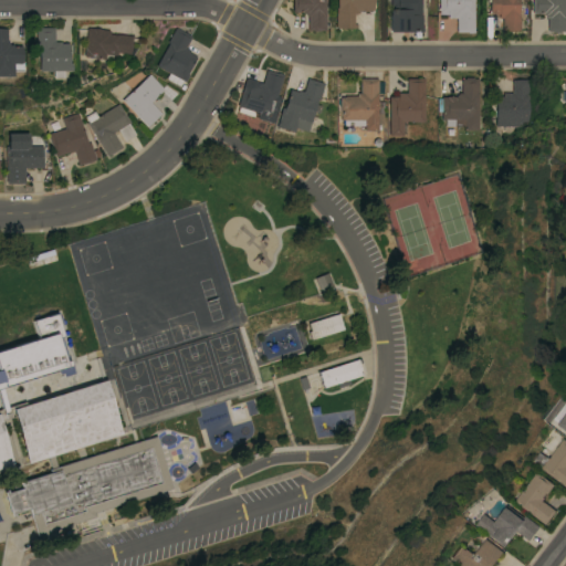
[(325,0),(325,29),(321,29),(321,30),(312,30),(312,29),(307,29),(307,16),(305,16),(305,12),(302,12),(302,11),(292,11),(292,0),(325,0)]
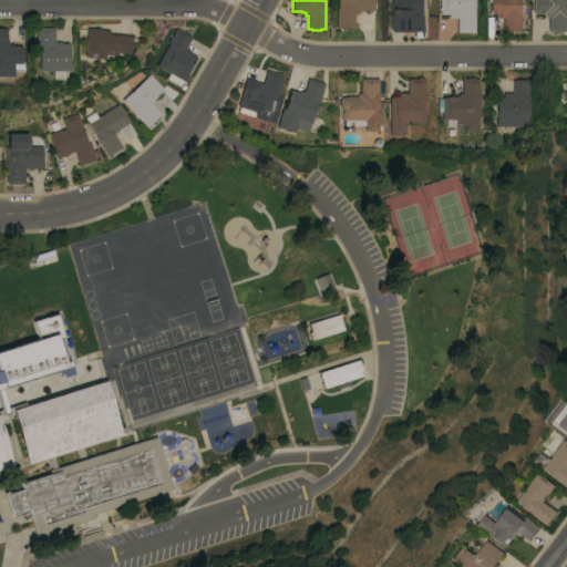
[(373,0),(373,10),(359,10),(359,12),(354,12),(354,23),(358,23),(357,28),(336,27),(336,7),(337,7),(337,0),(373,0)]
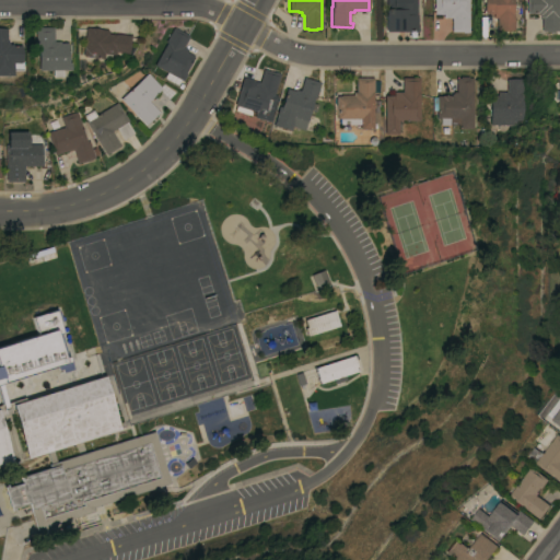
[(417,0),(417,14),(418,14),(418,23),(419,23),(419,31),(384,31),(384,20),(385,20),(385,8),(386,8),(385,0),(417,0)]
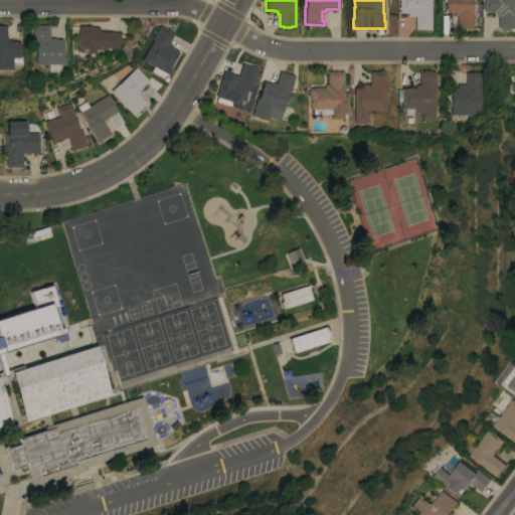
[(431,0),(431,29),(425,29),(425,28),(414,28),(414,16),(406,16),(406,12),(398,12),(398,0),(431,0)]
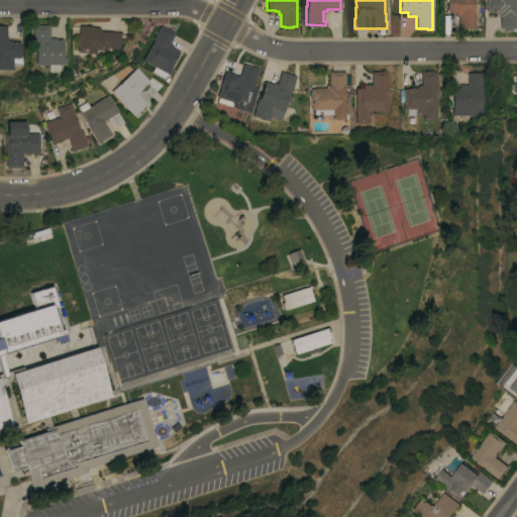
[(475,26),(458,26),(458,15),(454,15),(454,12),(446,12),(446,0),(474,0),(474,12),(475,12),(475,26)]
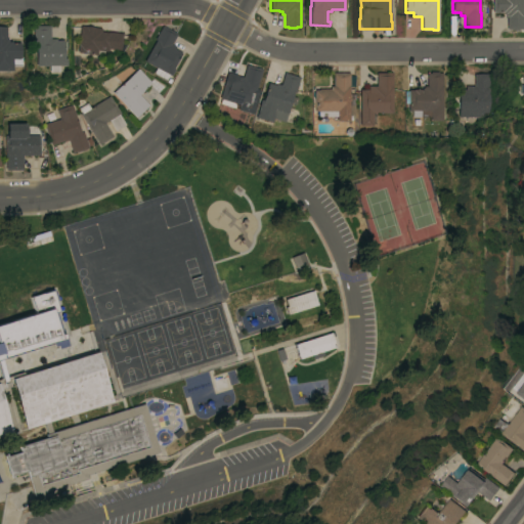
[(507,29),(506,15),(505,15),(505,13),(501,13),(501,12),(492,12),(492,8),(491,8),(491,0),(523,0),(523,29),(507,29)]
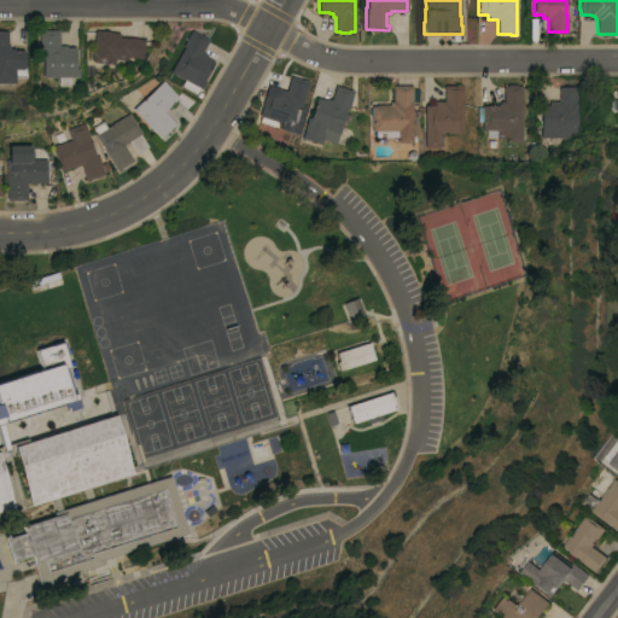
[(59,29),(59,45),(65,45),(65,46),(74,46),(74,68),(77,68),(76,76),(68,76),(68,83),(57,83),(57,76),(41,76),(41,48),(39,48),(40,29),(59,29)]
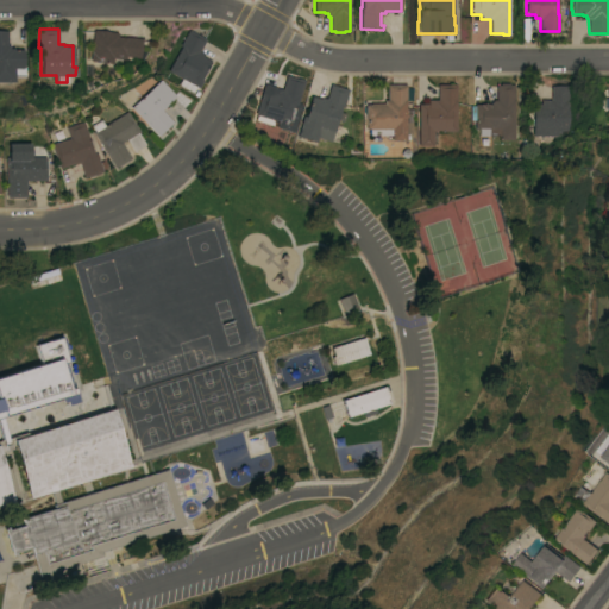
[(93,29),(117,31),(117,36),(125,37),(125,36),(140,37),(138,57),(124,55),(124,58),(112,57),(111,63),(89,60),(93,29)]
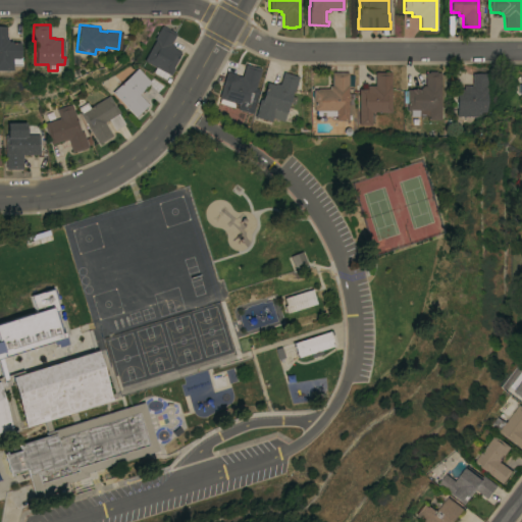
[(176,33),(170,43),(174,45),(173,48),(180,52),(172,67),(173,68),(169,74),(168,73),(165,79),(152,71),(155,66),(144,60),(155,39),(154,38),(162,24),(176,33)]
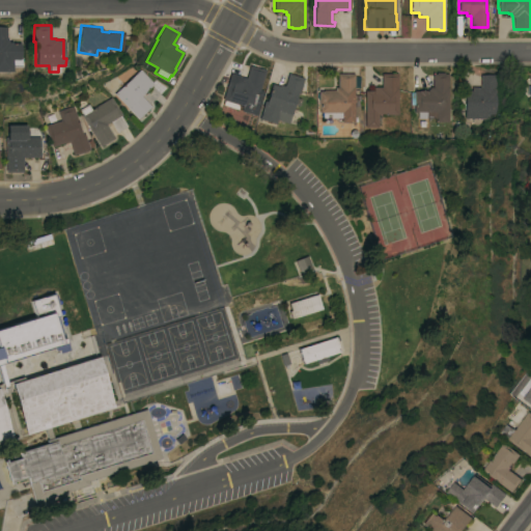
[(0,71),(0,26),(5,26),(5,38),(7,38),(7,42),(10,42),(10,43),(19,43),(19,58),(20,58),(20,65),(10,65),(10,71),(0,71)]
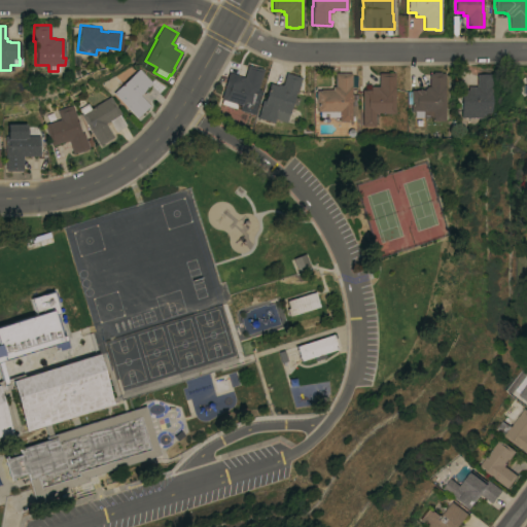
[(252,107),(237,103),(236,108),(220,103),(221,99),(220,98),(226,75),(235,77),(236,74),(244,76),(247,64),(258,67),(264,68),(252,107)]
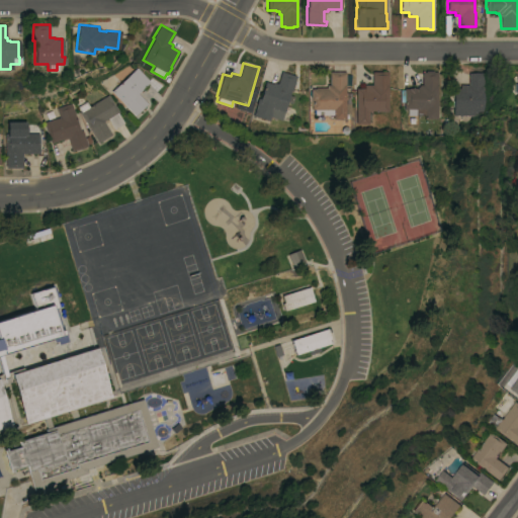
[(149,81),(137,93),(147,103),(134,115),(111,90),(136,67),(149,81)]
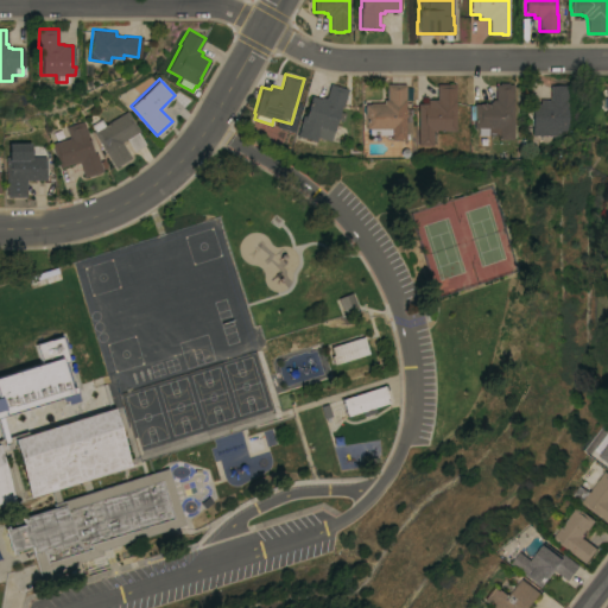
[(431,130),(431,145),(417,145),(417,103),(426,103),(426,99),(436,99),(436,83),(449,83),(449,82),(455,82),(455,131),(431,130)]
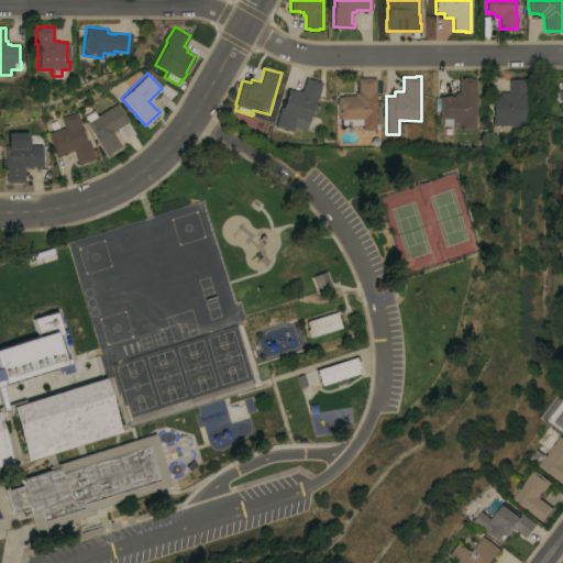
[(462,129),(462,124),(441,125),(441,118),(438,118),(438,96),(452,96),(452,94),(454,94),(454,91),(457,91),(457,77),(462,77),(462,76),(470,76),(470,77),(475,77),(475,129),(462,129)]
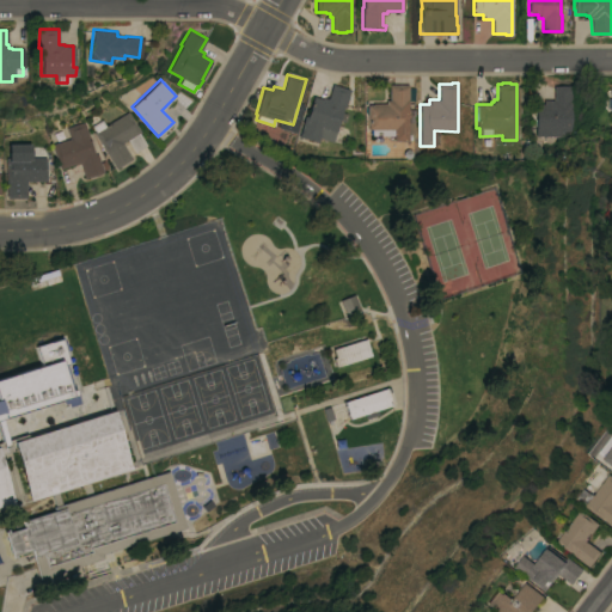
[(346,106),(343,105),(332,141),(319,138),(318,142),(298,136),(303,123),(301,123),(304,115),(306,116),(313,96),(322,98),(322,97),(328,98),(332,84),(350,90),(346,106)]
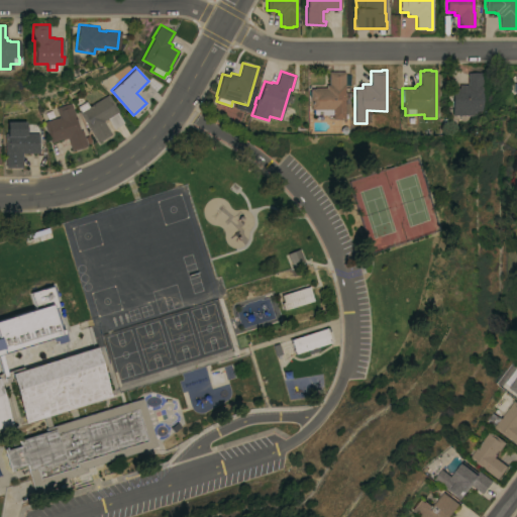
[(325,84),(328,84),(328,71),(344,71),(344,92),(350,92),(350,112),(344,112),(344,118),(332,118),(332,114),(313,114),(313,109),(310,109),(309,88),(313,88),(313,87),(325,87),(325,84)]
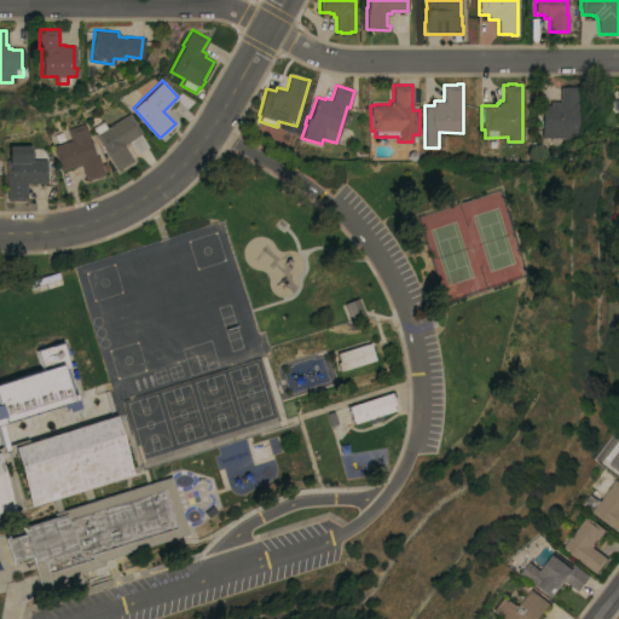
[(549,104),(549,100),(560,100),(560,86),(579,86),(579,108),(578,108),(578,133),(571,133),(571,138),(541,138),(542,104),(549,104)]
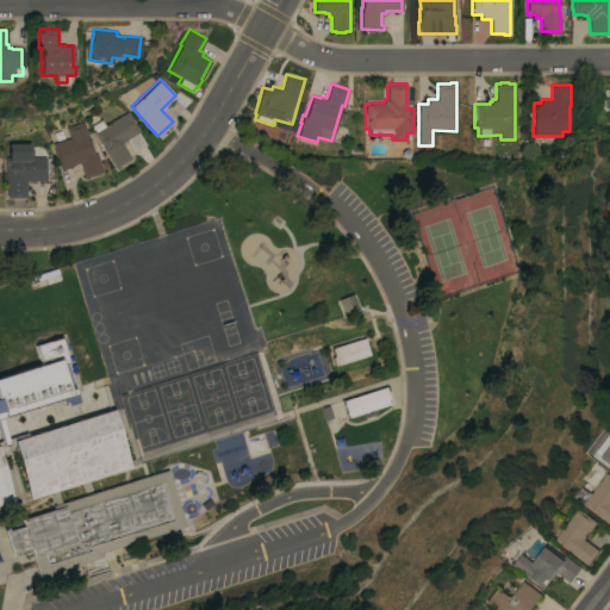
[(139,131),(138,131),(145,144),(134,151),(126,138),(122,142),(131,157),(114,168),(93,131),(94,131),(92,126),(101,120),(104,125),(128,111),(139,131)]
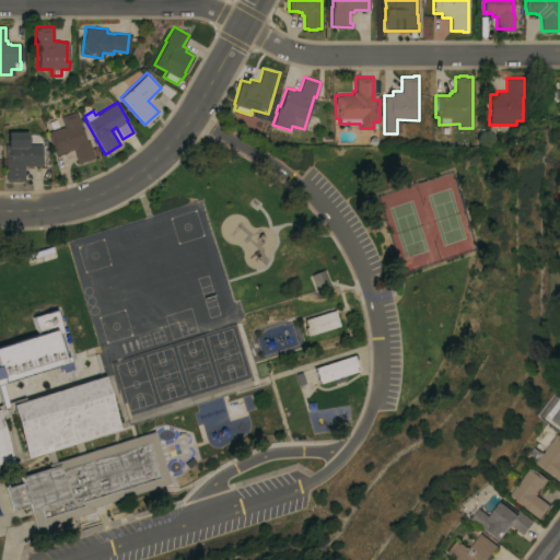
[(86,140),(89,140),(94,158),(77,163),(72,149),(68,150),(54,154),(47,131),(63,126),(60,116),(77,111),(86,140)]
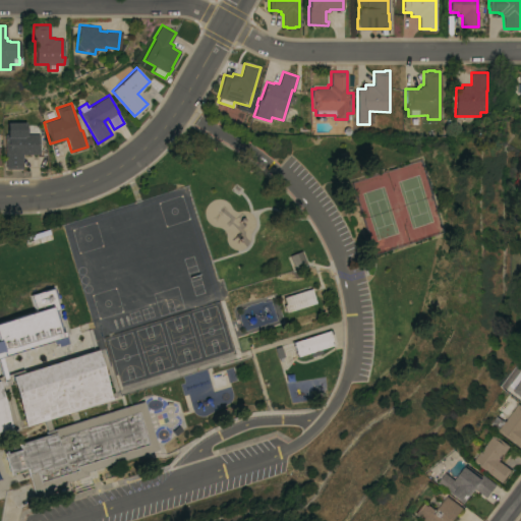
[(21,153),(21,168),(5,168),(5,133),(6,133),(6,126),(16,126),(16,133),(39,133),(39,153),(21,153)]
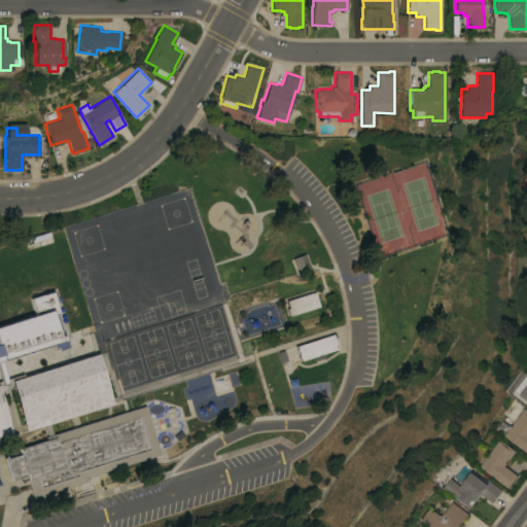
[(310,267),(297,272),(292,257),(304,253),(310,267)]
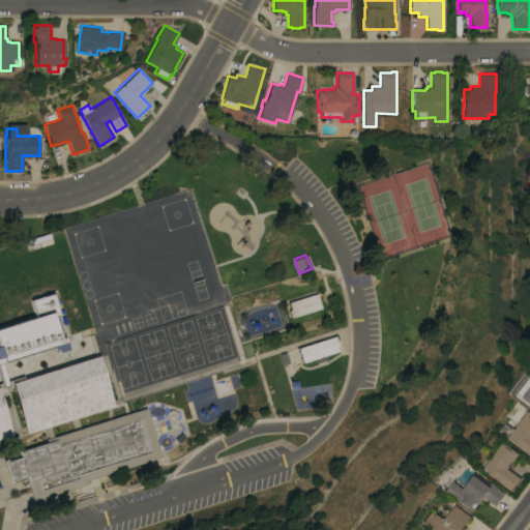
[(321,307),(290,317),(288,310),(290,310),(288,301),(316,293),(321,307)]
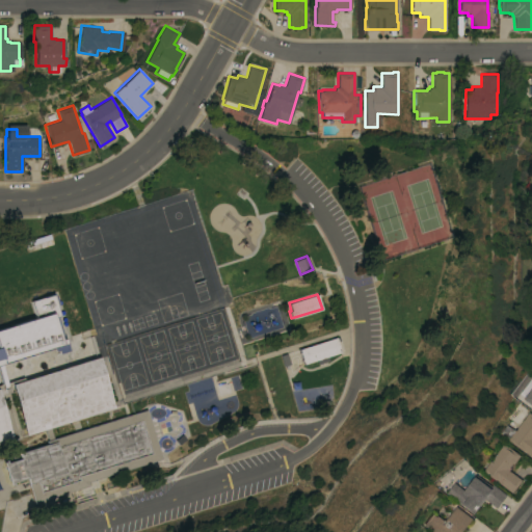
[(0,326),(0,358),(59,344),(52,315),(0,326)]
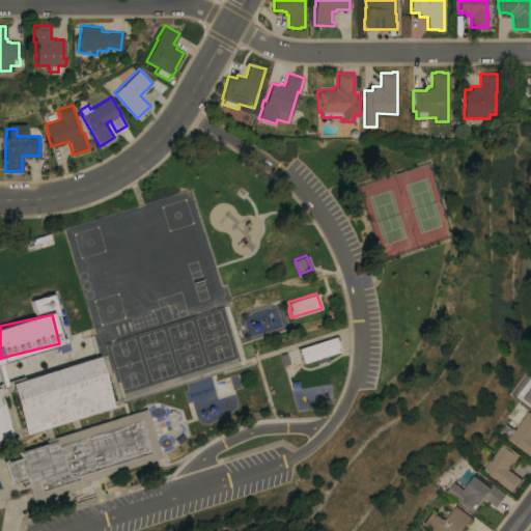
[(335,336),(335,337),(337,336),(338,339),(336,340),(339,351),(327,355),(328,360),(316,363),(315,359),(303,363),(298,347),(335,336)]
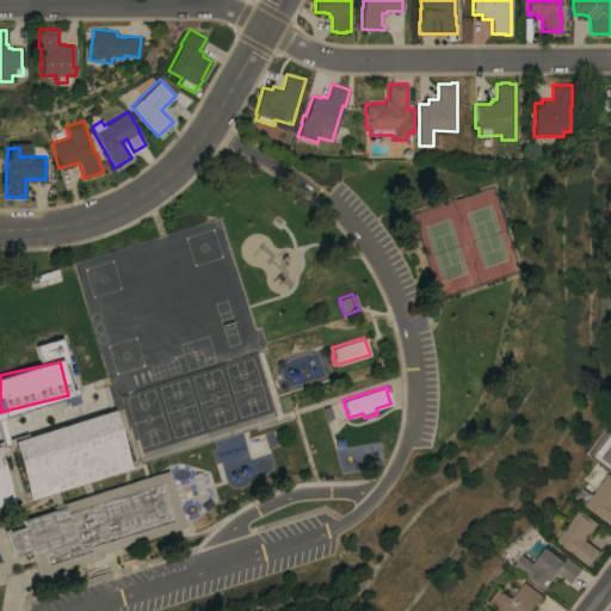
[(59,491),(62,504),(168,470),(185,526),(102,553),(103,557),(39,576),(31,548),(14,554),(16,557),(14,557),(14,556),(12,556),(4,530),(6,529),(5,528),(6,528),(7,531),(24,525),(22,519),(55,510),(54,506),(55,505),(51,493),(31,499),(13,440),(113,409),(133,468),(59,491)]
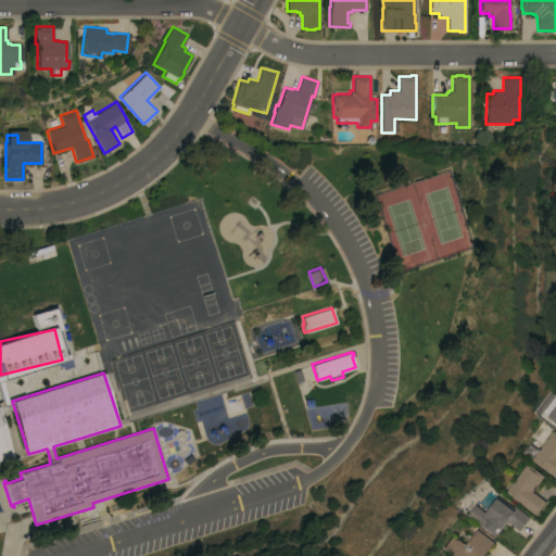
[(555,428),(555,404),(545,420),(555,428)]
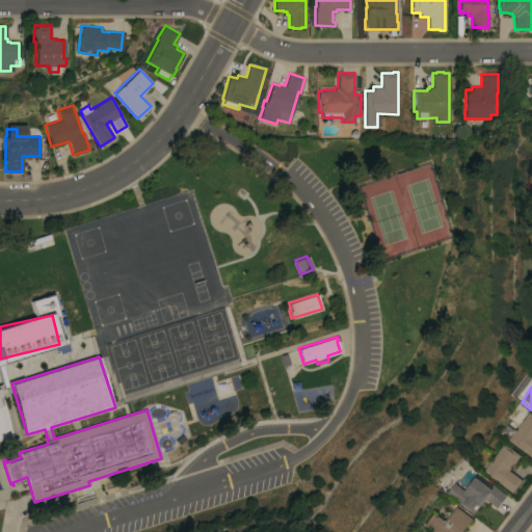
[(0,394),(14,439),(0,443),(0,394)]
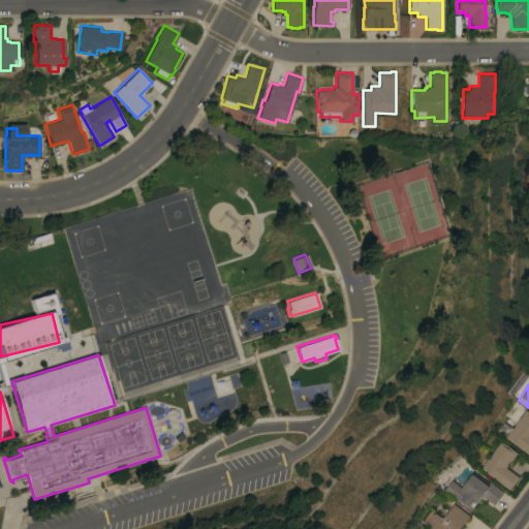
[(528,454),(505,436),(506,436),(498,430),(504,422),(512,428),(527,409),(528,410),(528,454)]
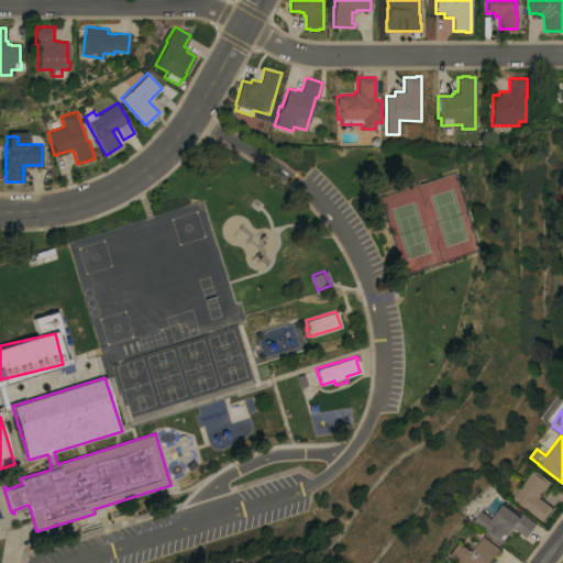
[(550,482),(543,490),(542,489),(539,494),(540,495),(539,497),(552,507),(541,521),(511,497),(533,468),(550,482)]
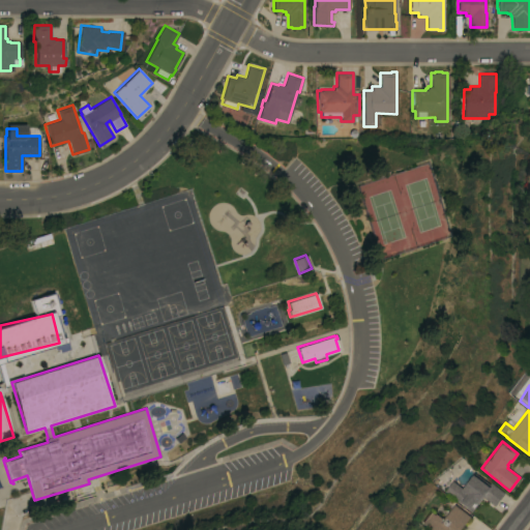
[(495,505),(483,497),(481,500),(480,500),(472,510),(445,490),(452,480),(462,488),(474,472),(489,483),(491,481),(504,493),(495,505)]
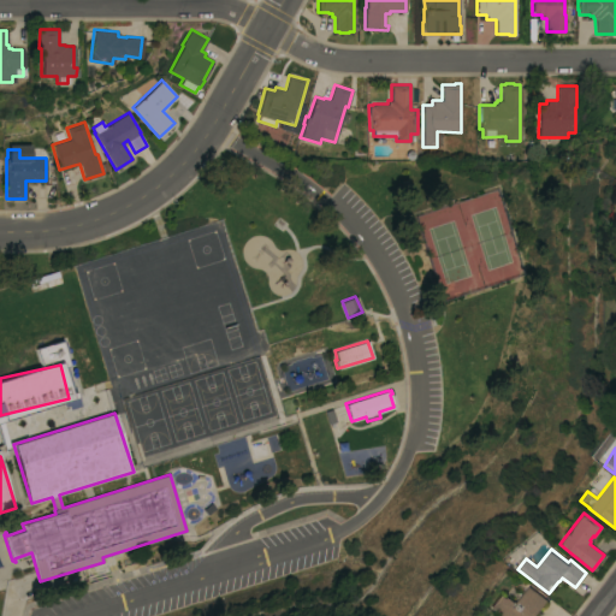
[(501,615),(489,606),(499,592),(505,597),(507,596),(514,603),(527,585),(545,599),(533,615),(534,615),(501,615)]
